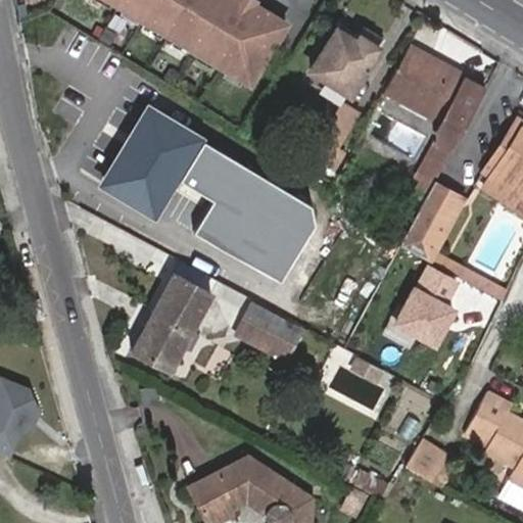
[(216,11),(220,4),(223,0),(112,0),(247,82),(284,21),(257,6),(248,21),(244,28),(216,11)]
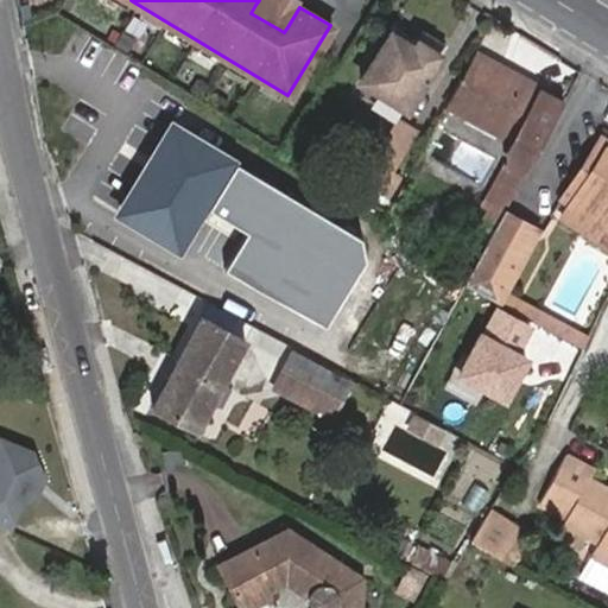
[(289,25),(255,5),(251,13),(284,32),(289,25)]
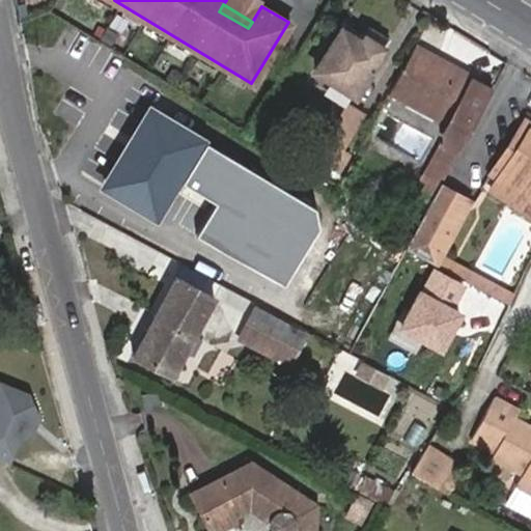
[(364,32),(361,36),(343,26),(315,72),(354,93),(384,44),(364,32)]
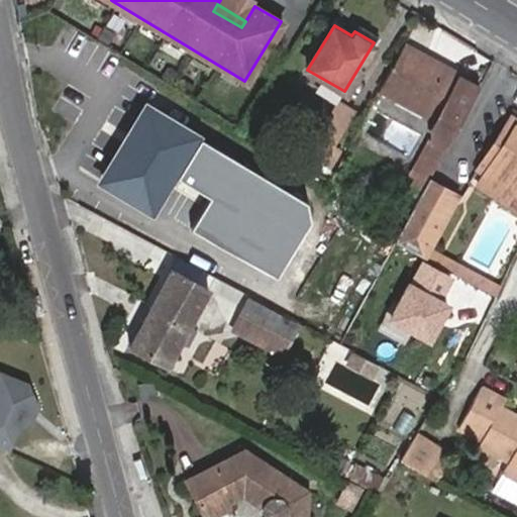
[(402,47),(381,89),(435,119),(429,131),(432,146),(444,153),(477,88),(402,47)]
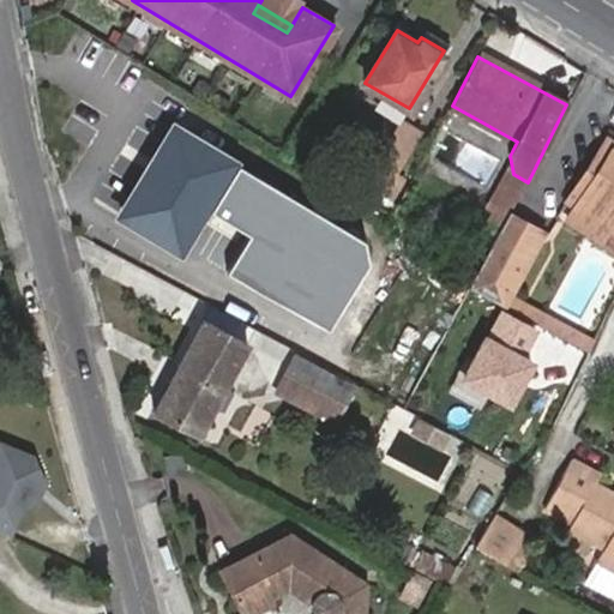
[(175,120),(115,218),(180,257),(209,208),(246,230),(223,269),(327,330),(377,247),(234,162),(236,156),(175,120)]
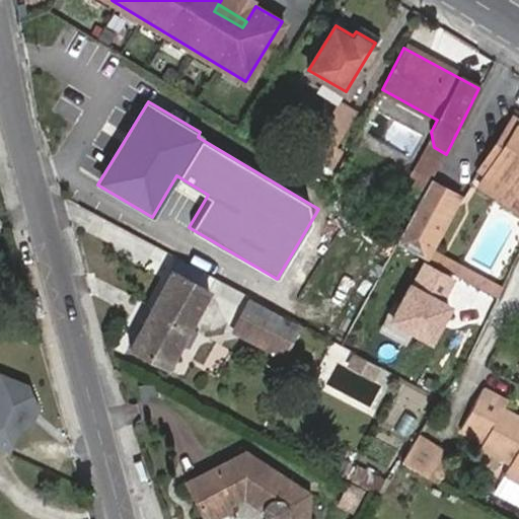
[(338,145),(358,110),(341,101),(314,145),(318,148),(314,155),(323,161),(327,154),(339,159),(344,150),(338,145)]
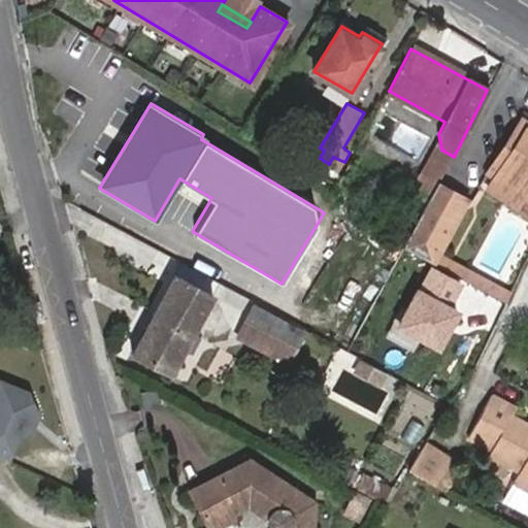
[(486,172),(493,177),(523,130),(527,132),(527,126),(518,120),(486,172)]
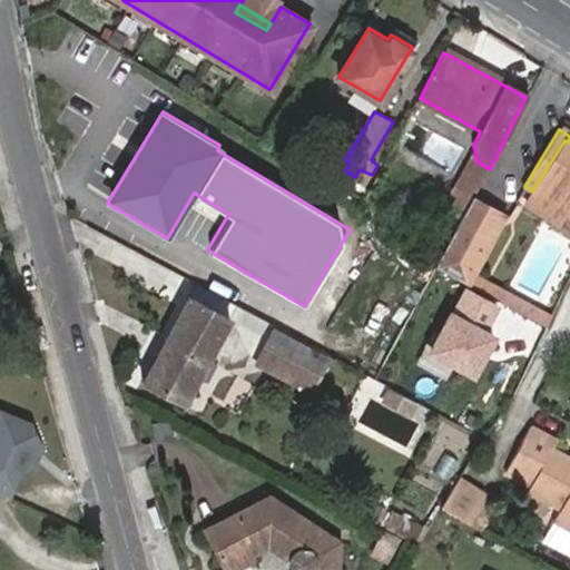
[(569,143),(564,140),(532,192),(564,212),(569,215),(569,224),(567,229),(569,231),(569,143)]
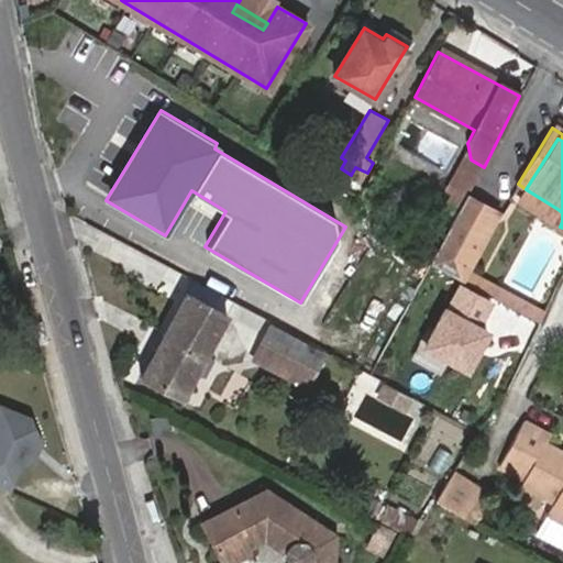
[(451,195),(466,203),(470,197),(484,167),(471,159),(451,195)]
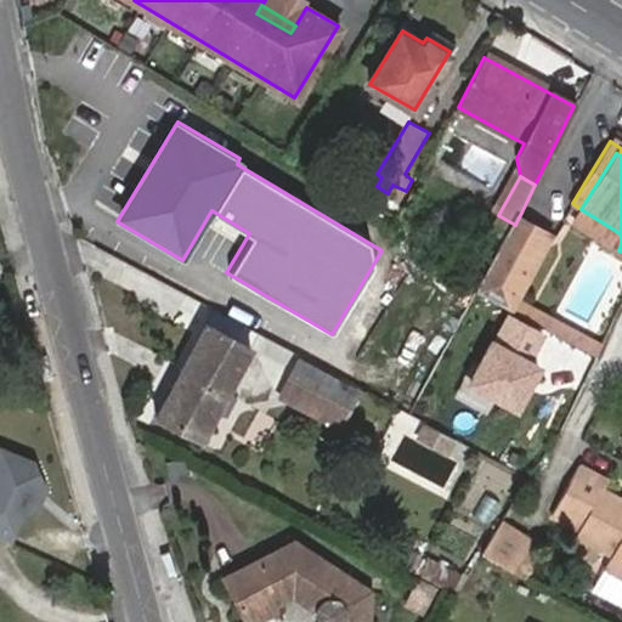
[(616,231),(581,209),(574,221),(609,244),(616,231)]
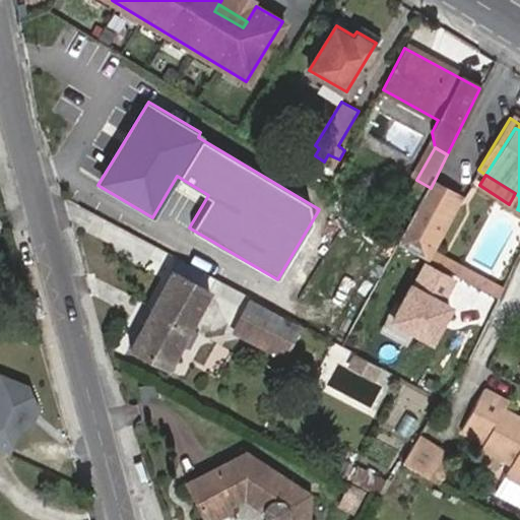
[(431,188),(403,246),(432,262),(464,196),(434,182),(431,188)]
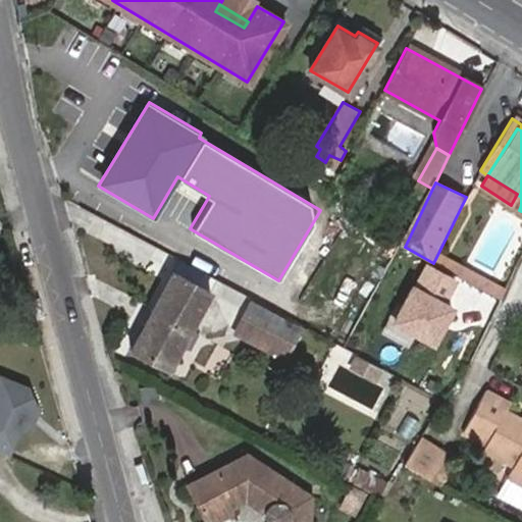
[(521,205),(521,197),(517,194),(511,205),(519,210),(521,205)]
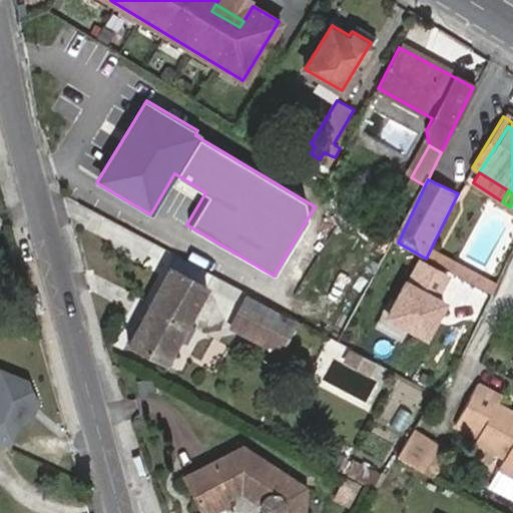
[(148,305),(185,325),(206,286),(170,267),(148,305)]
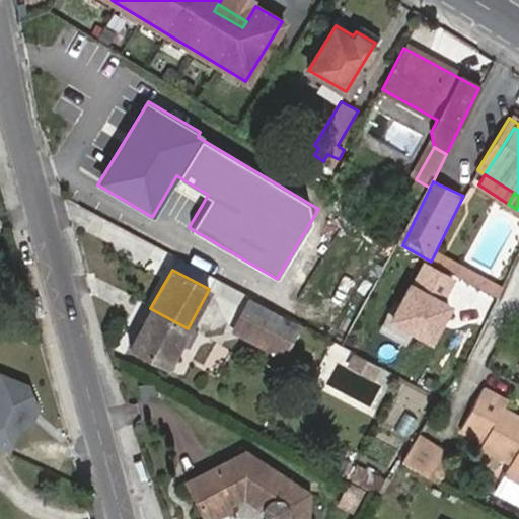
[(452,303),(413,282),(391,322),(431,344),(452,303)]
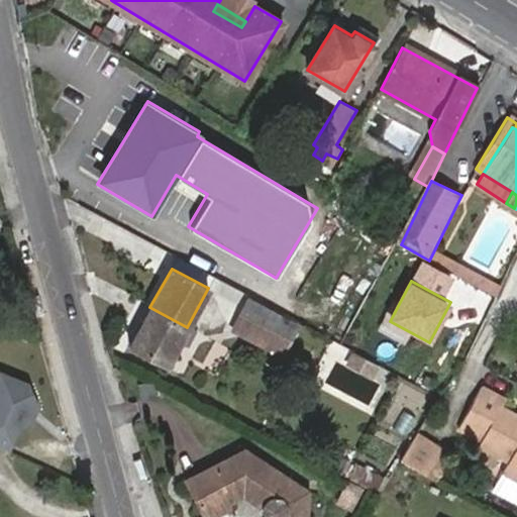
[(270,332),(280,316),(247,298),(237,315),(270,332)]
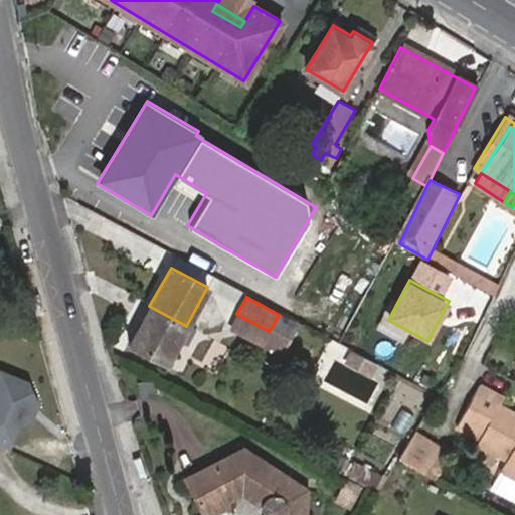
[(168,358),(186,326),(149,306),(132,339),(168,358)]
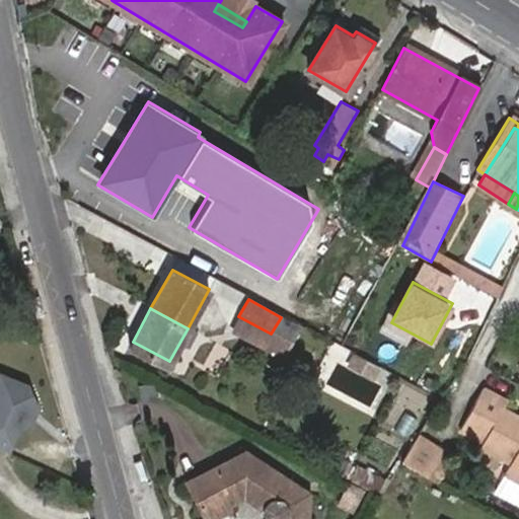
[(289,321),(281,317),(271,334),(280,339),(289,321)]
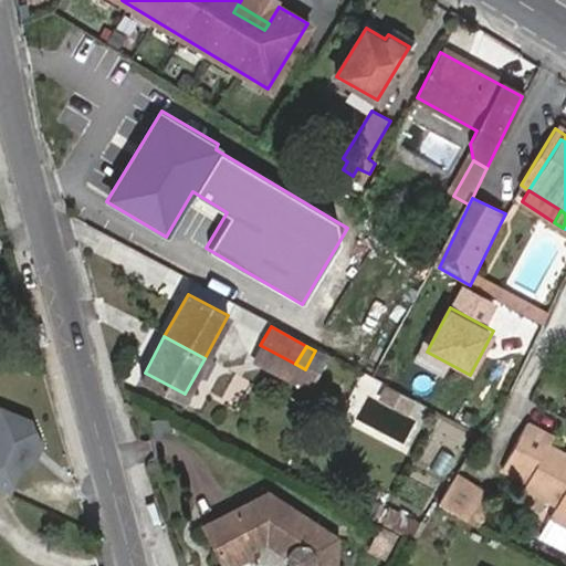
[(251,383),(236,374),(222,398),(237,406),(251,383)]
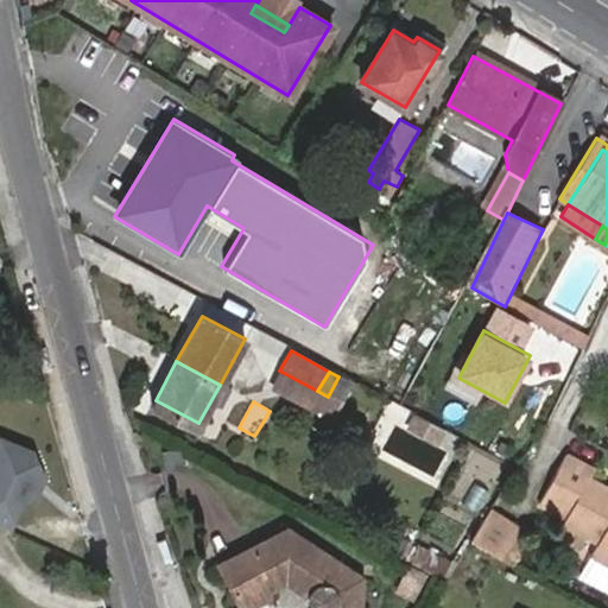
[(434,444),(442,430),(410,413),(403,428),(434,444)]
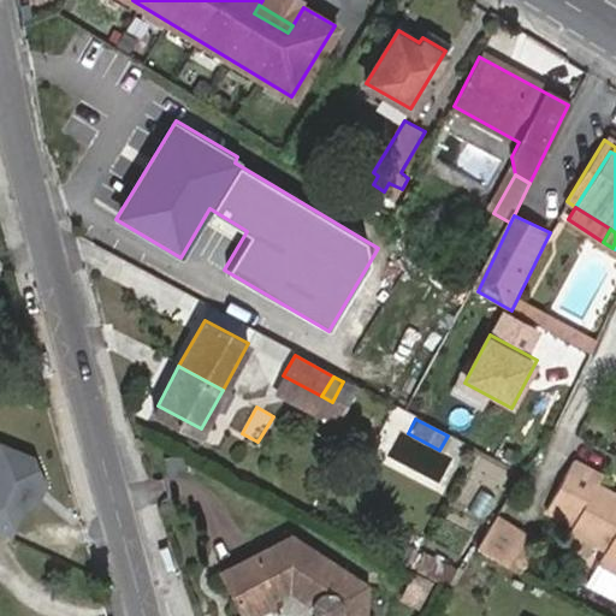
[(0,444),(0,445),(0,535),(7,540),(21,511),(33,507),(45,480),(34,458),(0,444)]
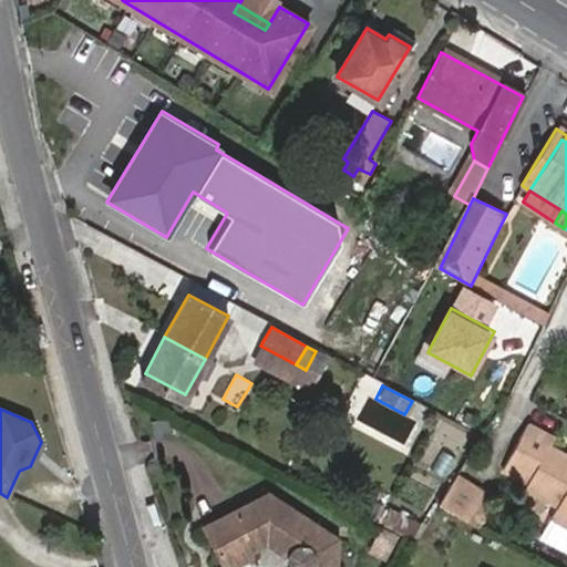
[(558,507),(553,516),(566,524),(566,453),(553,446),(555,441),(527,426),(504,472),(529,484),(525,490),(558,507)]
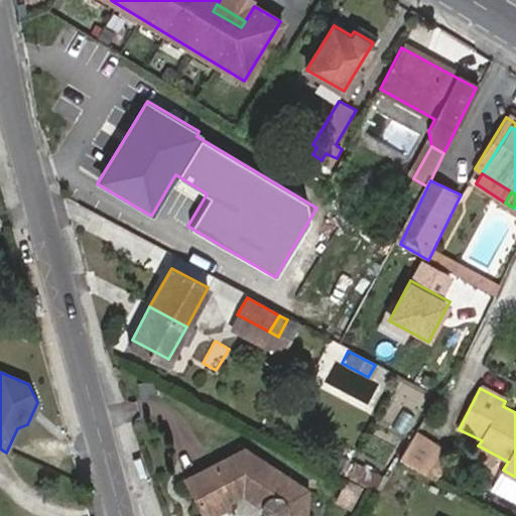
[(411,438),(398,460),(425,476),(438,454),(411,438)]
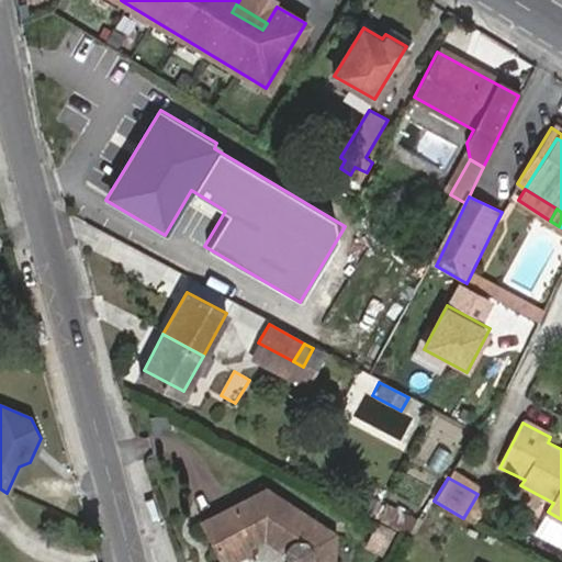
[(235,539),(242,551),(266,540),(285,552),(285,560),(287,561),(330,561),(332,531),(265,493),(198,525),(211,550),(235,539)]
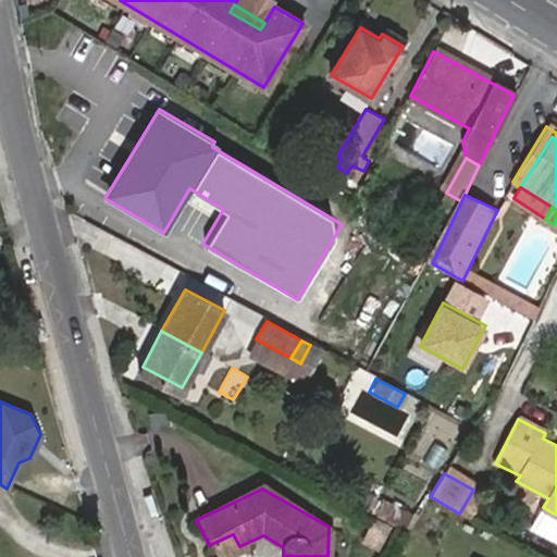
[(370,514),(410,528),(417,510),(376,496),(370,514)]
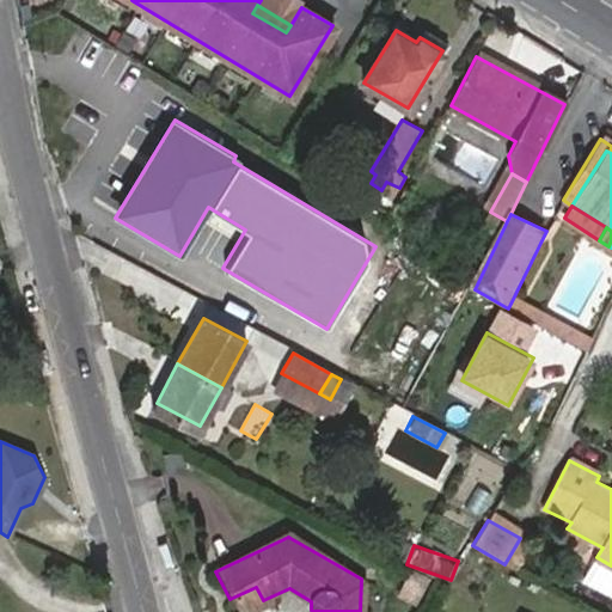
[(611,565),(597,557),(591,571),(611,581),(611,565)]
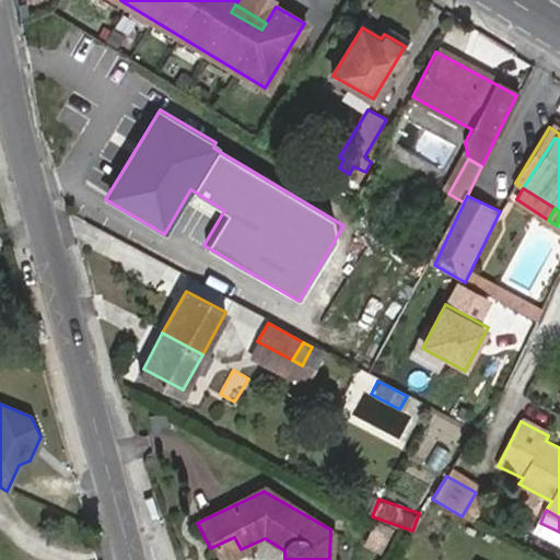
[(231,559),(242,555),(241,549),(234,537),(210,548),(214,559),(231,559)]
